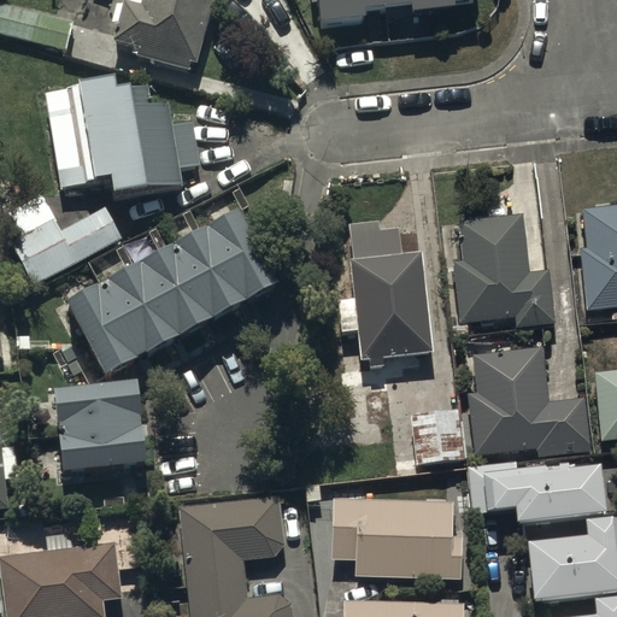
[(219,0),(148,0),(145,15),(128,11),(118,50),(136,54),(134,63),(193,78),(194,71),(201,74),(219,0)]
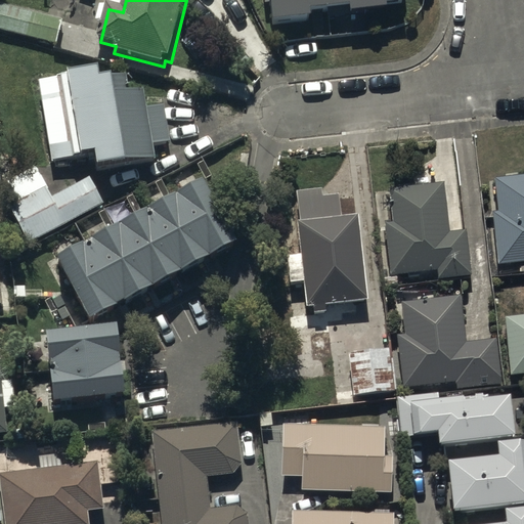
[(404,0),(270,0),(275,37),(312,33),(311,27),(352,22),(353,29),(389,25),(388,17),(407,15),(404,0)]
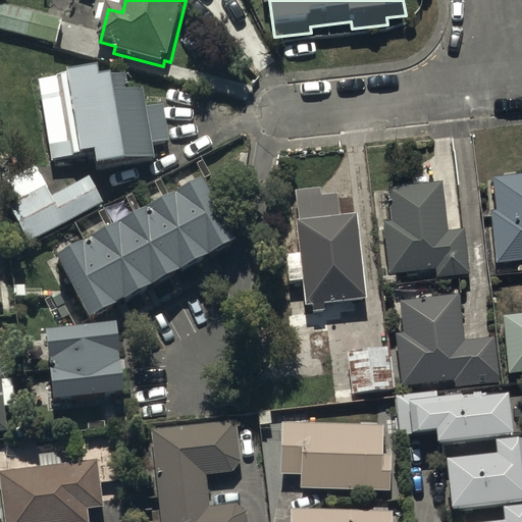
[(63,23),(0,6),(0,33),(57,48),(63,23)]
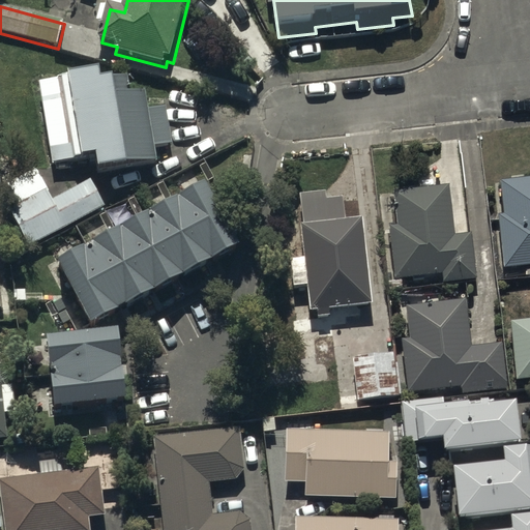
[(101,74),(39,84),(53,170),(101,163),(104,178),(162,169),(159,154),(175,151),(168,109),(150,111),(148,94),(131,96),(129,82),(104,86),(101,74)]
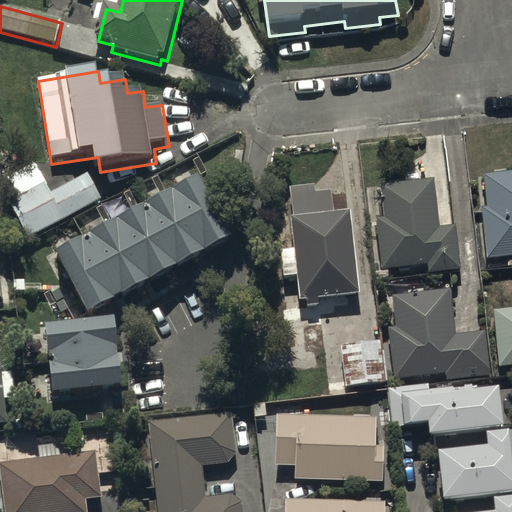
[(485,257),(511,254),(511,168),(481,172),(485,205),(479,206),(485,257)]
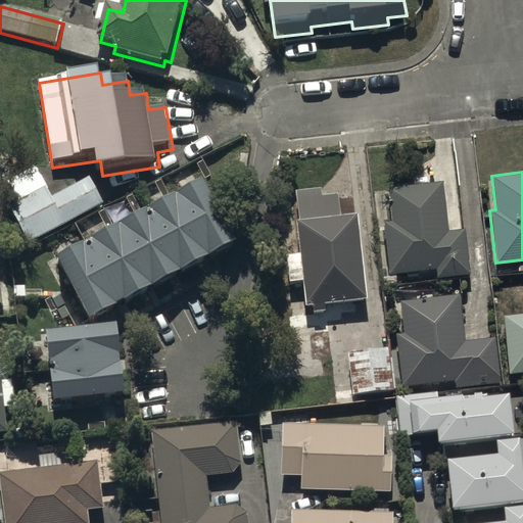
[(51,253),(85,316),(232,237),(198,175),(51,253)]
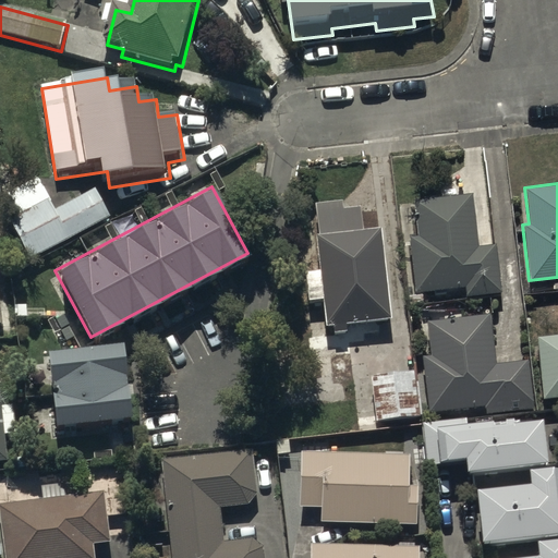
[(496,243),(477,245),(475,229),(471,193),(412,198),(415,234),(408,235),(414,293),(463,288),(464,295),(500,292),(496,243)]
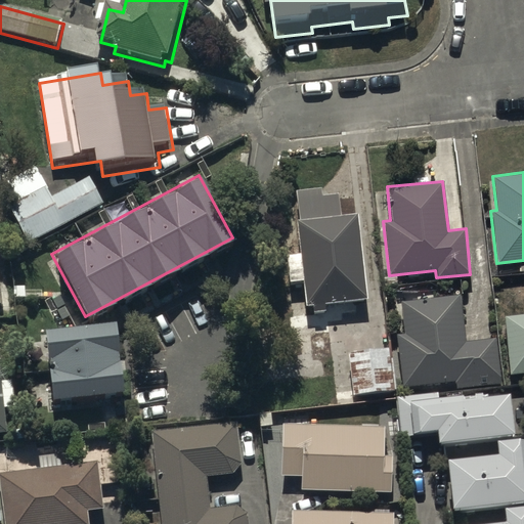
[(30,252),(104,211),(90,184),(15,225),(30,252)]
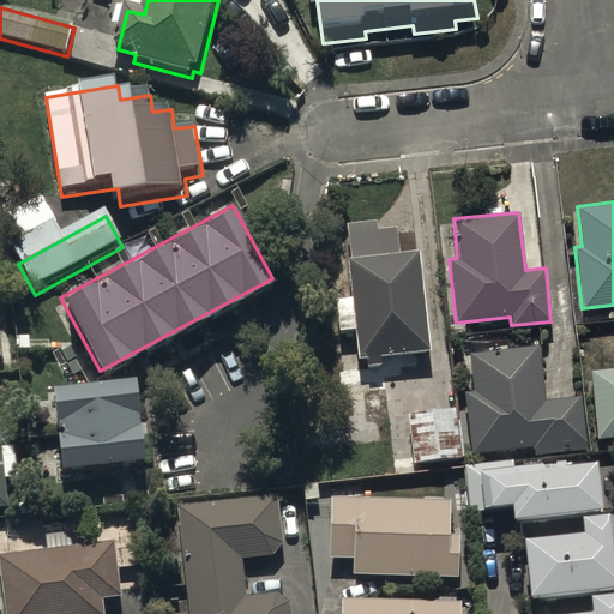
[(356,356),(428,349),(416,248),(345,257),(356,356)]
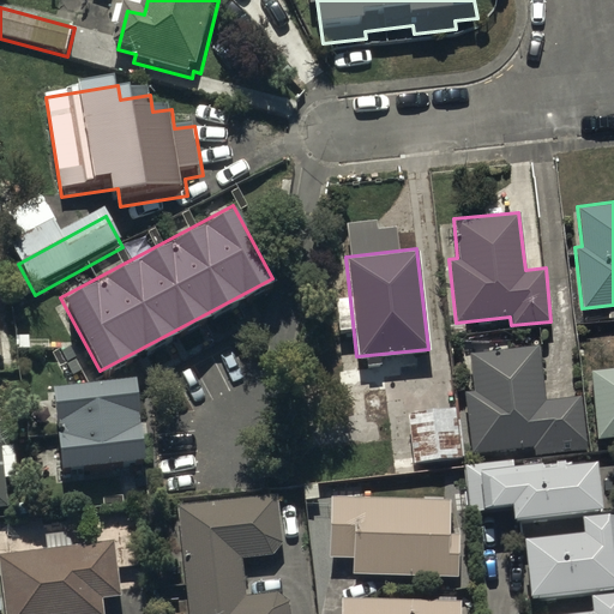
[(585,441),(579,395),(545,399),(537,344),(468,353),(473,390),(464,391),(470,453),(534,446),(534,455),(559,452),(558,445),(585,441)]
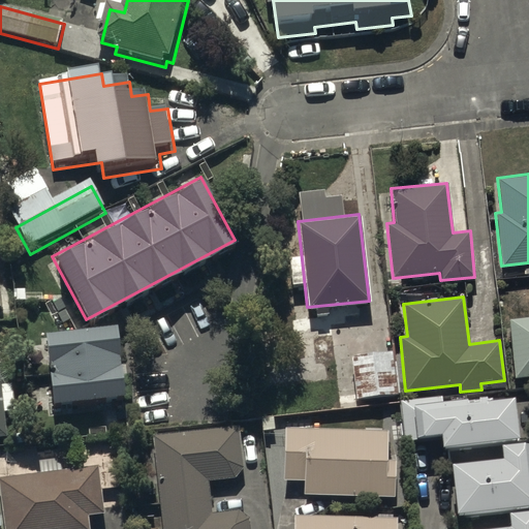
[(528,316),(508,319),(515,377),(528,375),(528,316)]
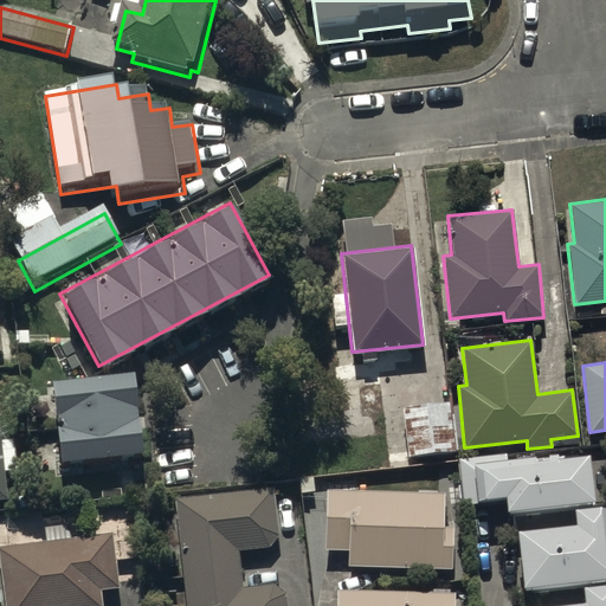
[(49,380),(58,461),(140,451),(130,372),(49,380)]
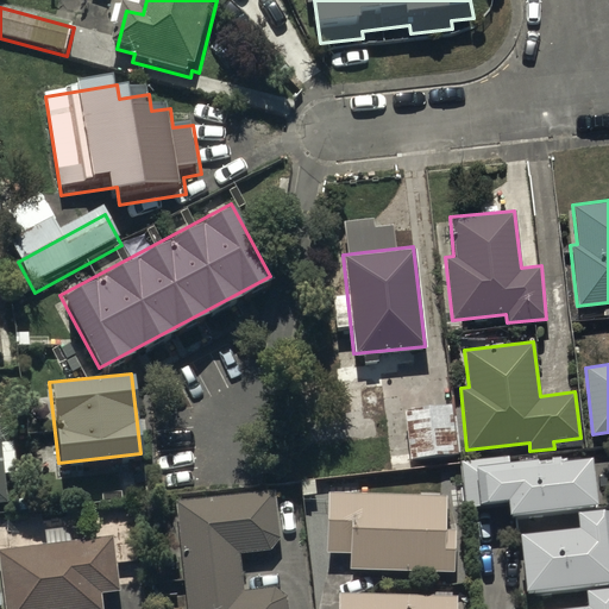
[(403,409),(409,459),(454,454),(450,405),(403,409)]
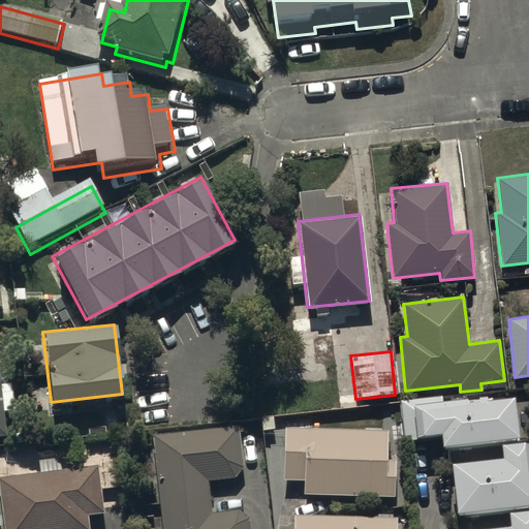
[(1,364),(0,363),(0,442),(8,441),(5,416),(17,414),(12,387),(4,389),(1,364)]
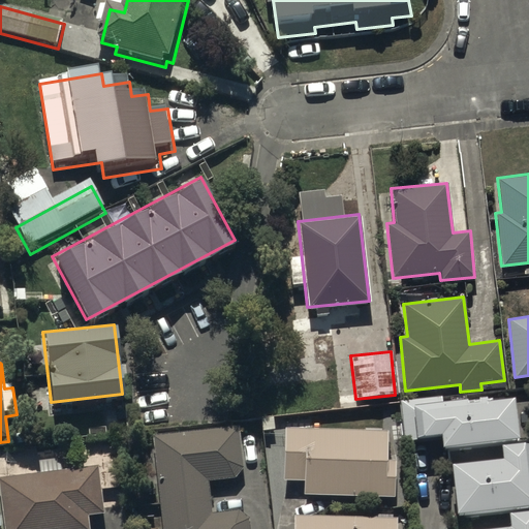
[(510,398),(441,406),(440,396),(399,400),(403,440),(438,436),(439,446),(516,438),(510,398)]
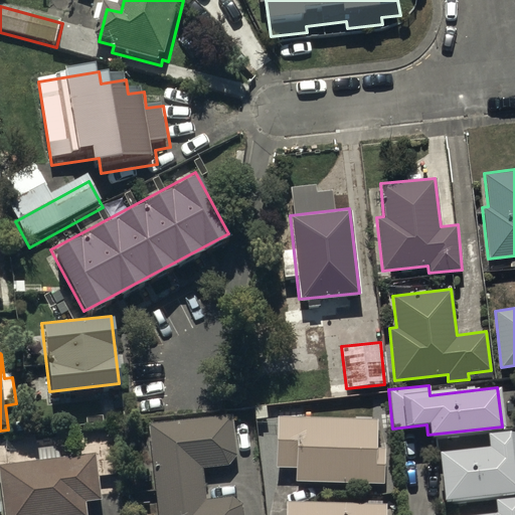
[(205,499),(201,467),(227,464),(236,454),(230,413),(148,423),(158,514),(242,514),(241,504),(231,495),(205,499)]
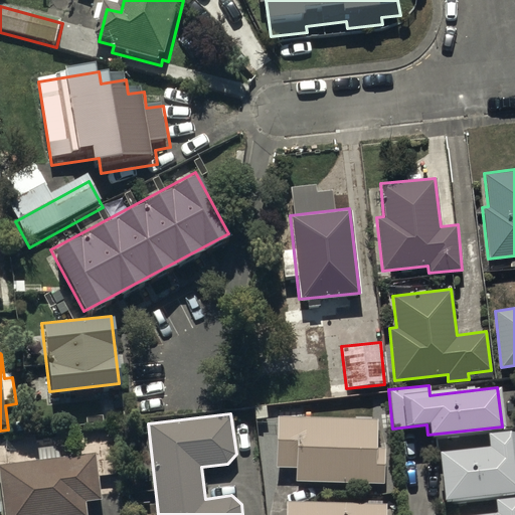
[(276,467),(296,468),(296,481),(383,483),(384,447),(376,447),(376,418),(277,416),(276,467)]
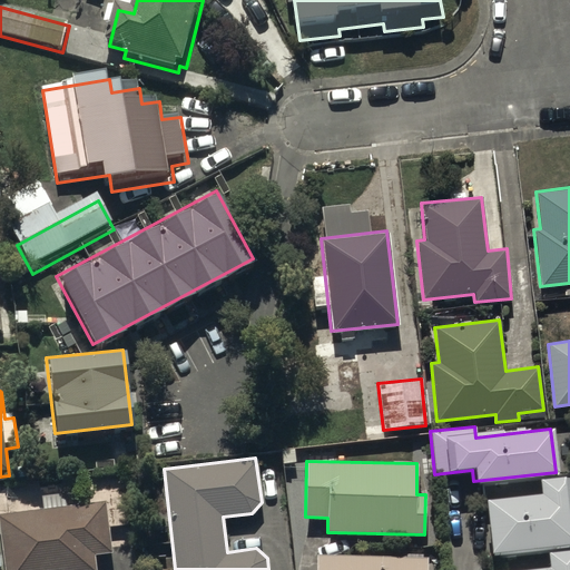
[(489,553),(569,546),(569,477),(537,481),(538,494),(483,500),(489,553)]
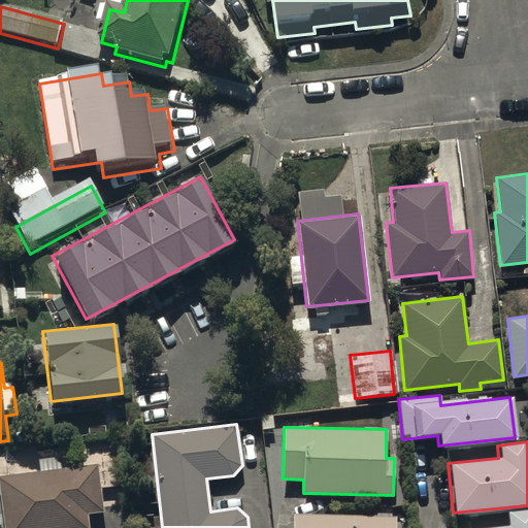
[(97,464),(0,475),(0,492),(4,527),(89,527),(87,514),(103,512),(97,464)]
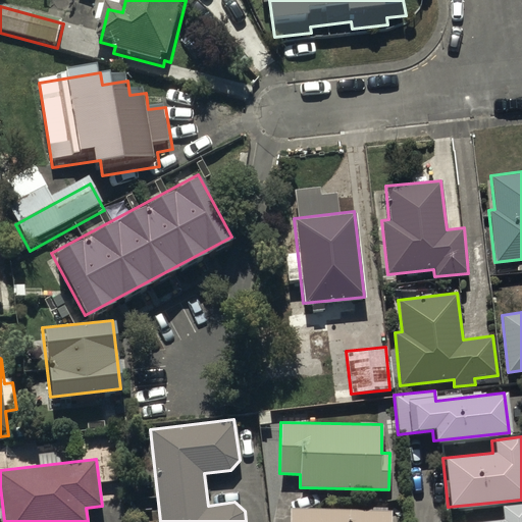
[(521,521),(521,505),(499,508),(500,520),(480,521),(521,521)]
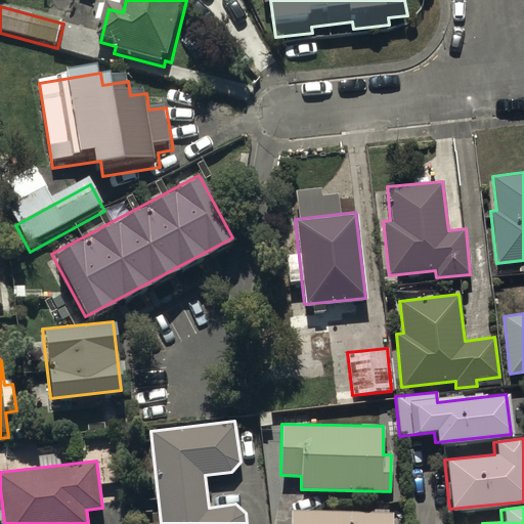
[(291,523),(392,523),(393,513),(291,510),(291,523)]
